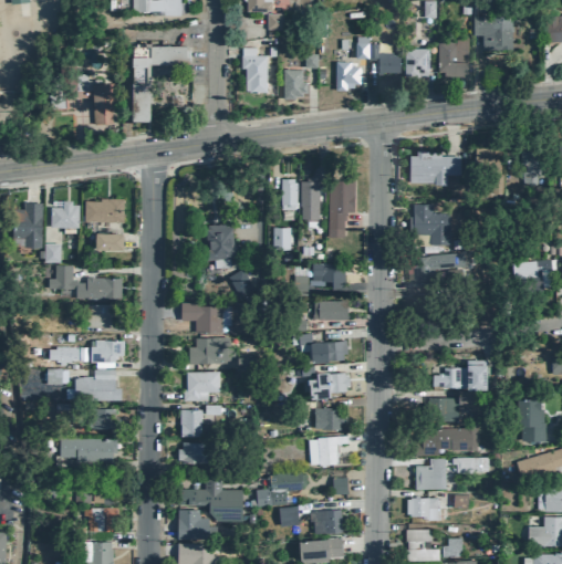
[(181,0),(183,17),(152,17),(152,13),(134,13),(134,0),(153,0),(153,1),(160,1),(160,0),(181,0)]
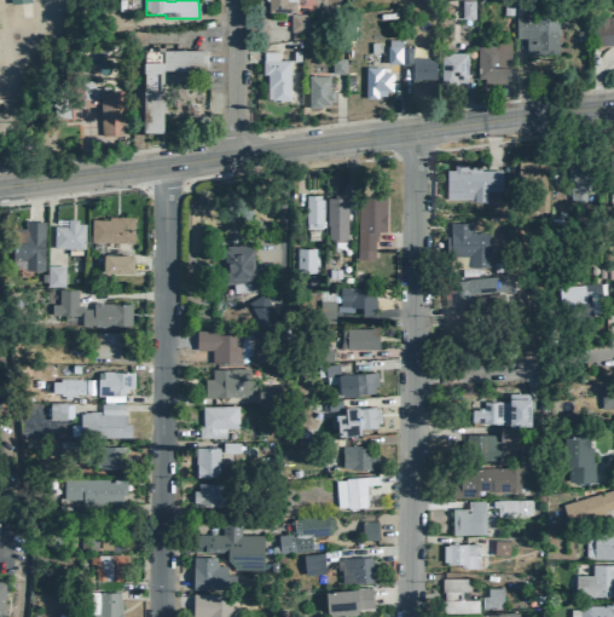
[(267,0),(267,12),(288,12),(288,16),(293,16),(293,13),(299,13),(299,0),(267,0)]
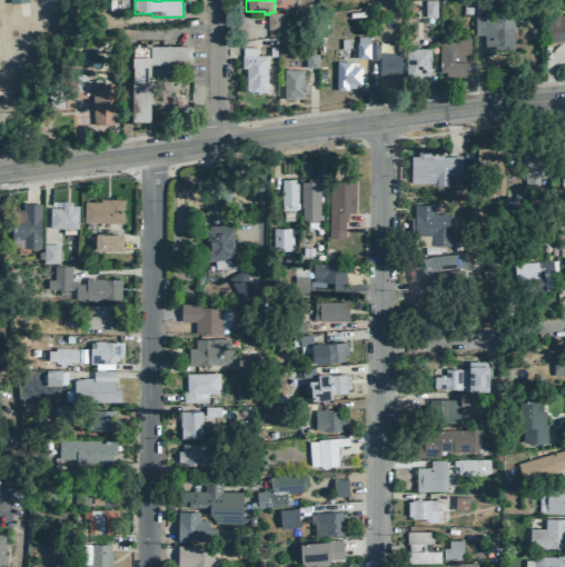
[(478,0),(478,11),(498,12),(498,0),(478,0)]
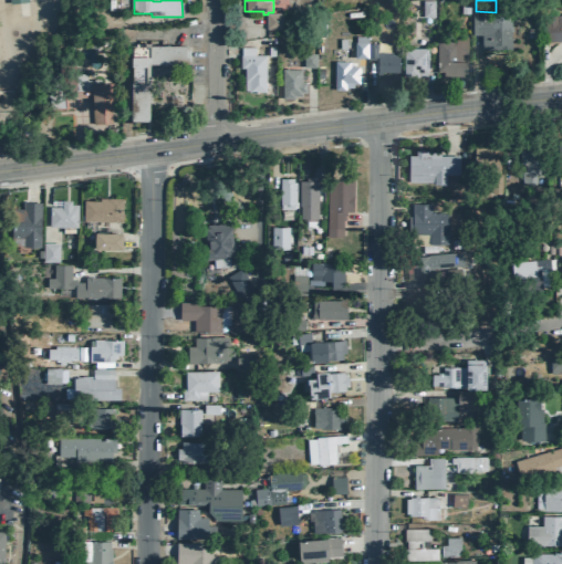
[(425,1),(425,18),(436,18),(436,1),(425,1)]
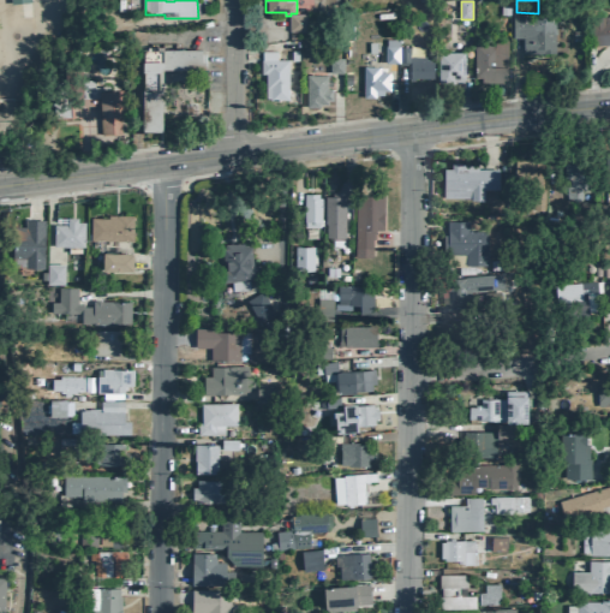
[(292,16),(292,33),(308,33),(308,16),(292,16)]
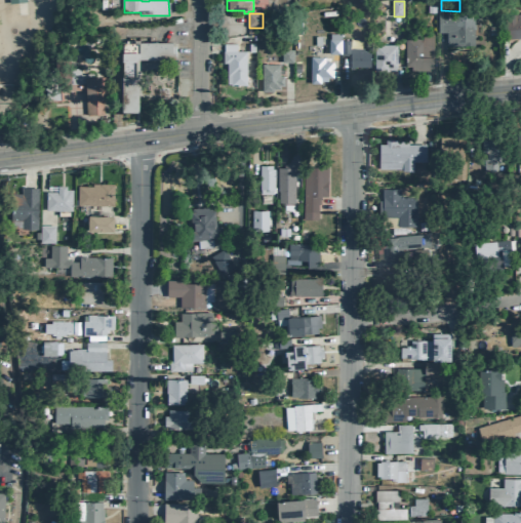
[(440,16),(440,34),(449,34),(449,47),(476,46),(475,15),(440,16)]
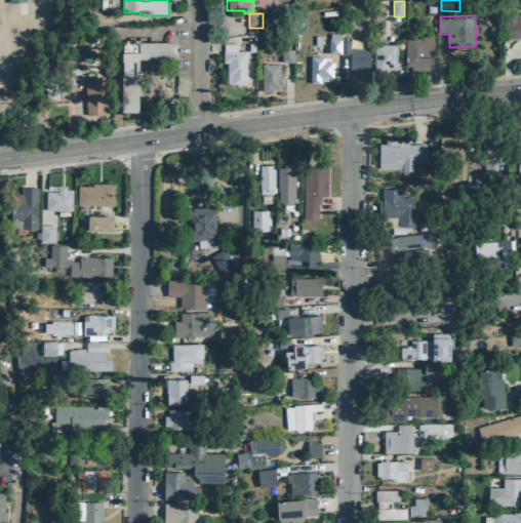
[(520,15),(506,17),(509,40),(520,39),(520,15)]
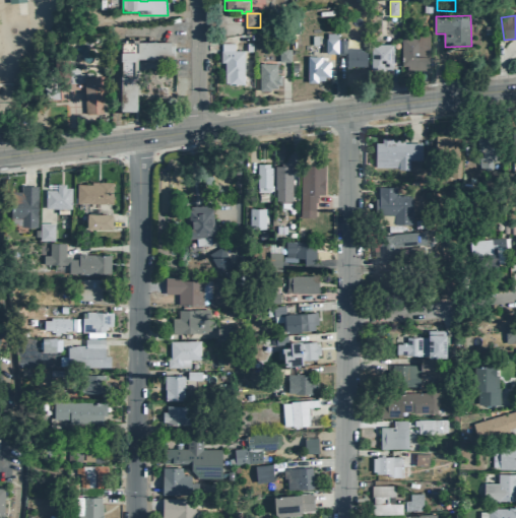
[(328,35),(328,54),(339,54),(339,35),(328,35)]
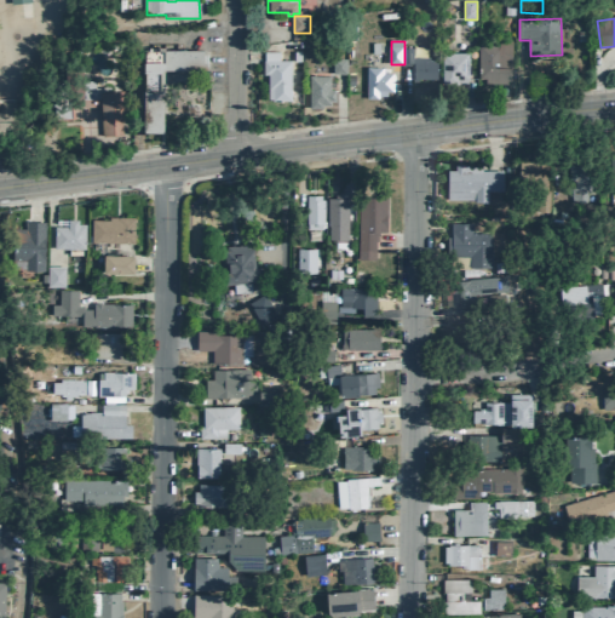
[(513,85),(513,43),(481,43),(481,79),(488,79),(488,85),(513,85)]
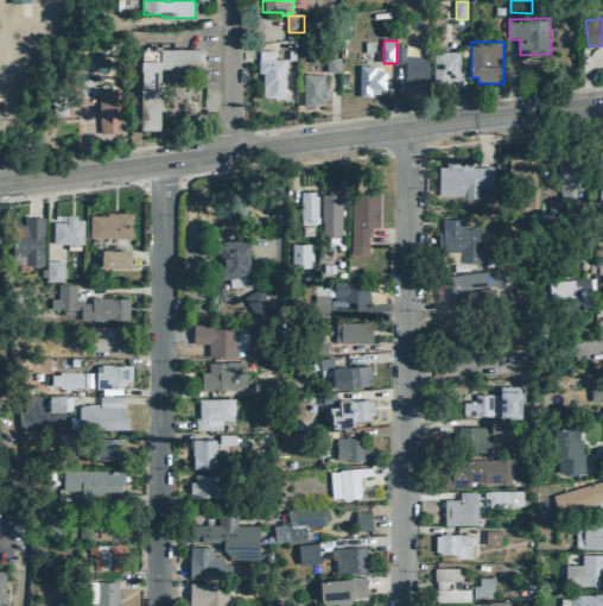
[(397,48),(397,63),(407,63),(407,81),(412,81),(412,79),(431,79),(431,62),(426,62),(426,61),(423,61),(423,57),(407,57),(407,48),(397,48)]
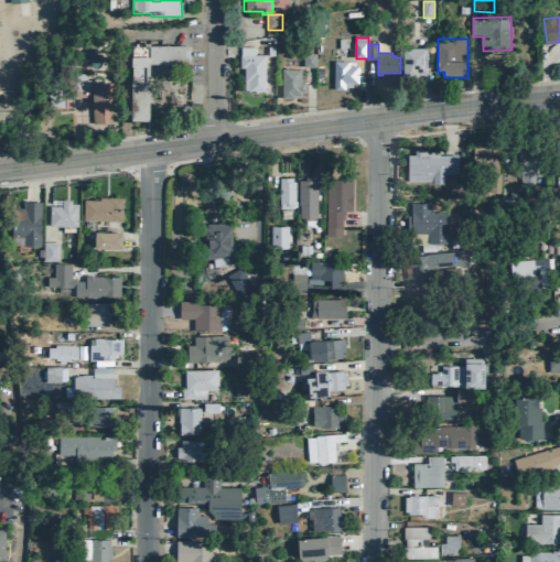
[(151,122),(132,122),(132,46),(187,46),(187,57),(190,57),(190,65),(190,71),(151,71),(151,115),(151,122)]
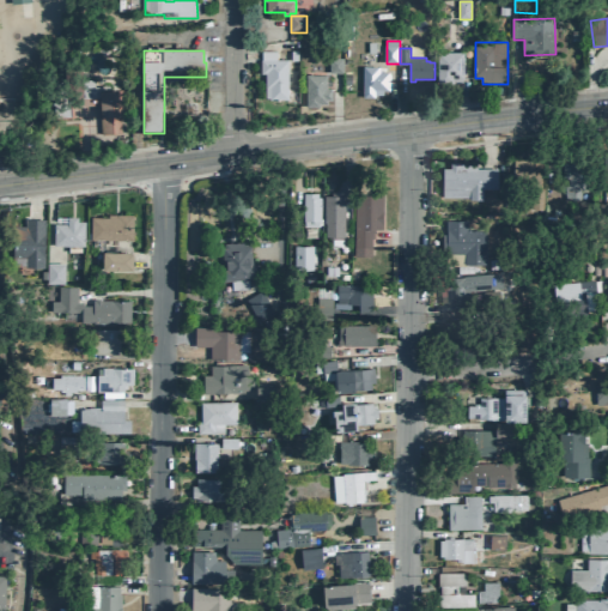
[(261,52),(261,76),(266,76),(266,98),(271,98),(271,101),(290,101),(290,60),(279,60),(279,52),(261,52)]
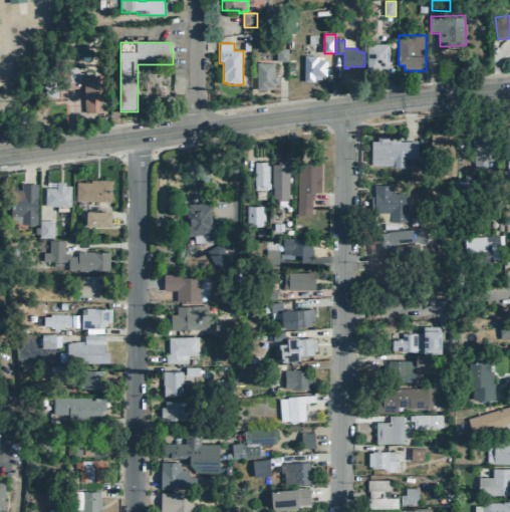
[(390,44),(368,44),(368,69),(390,69),(390,44)]
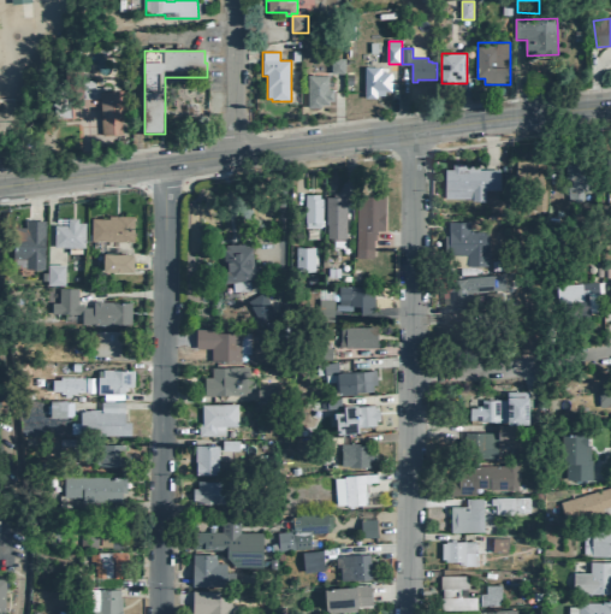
[(333,59),(333,75),(346,74),(346,59),(333,59)]
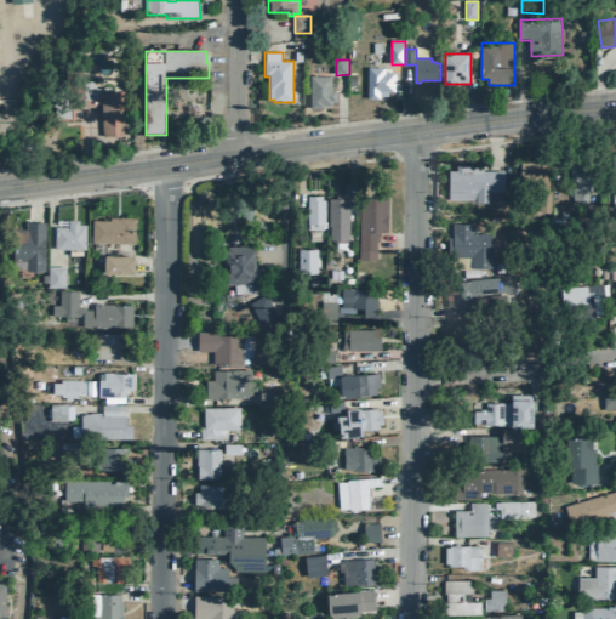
[(370,69),(370,100),(381,100),(381,97),(389,97),(389,92),(395,92),(395,74),(386,74),(386,69),(370,69)]
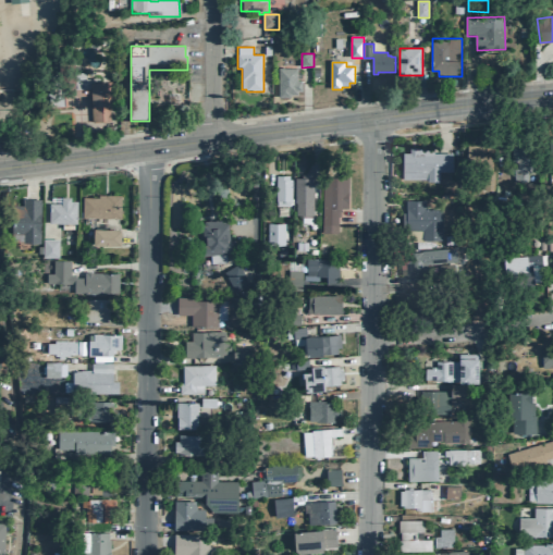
[(280,69),(280,98),(292,98),(292,96),(298,96),(298,91),(303,91),(303,82),(298,82),(298,69),(280,69)]
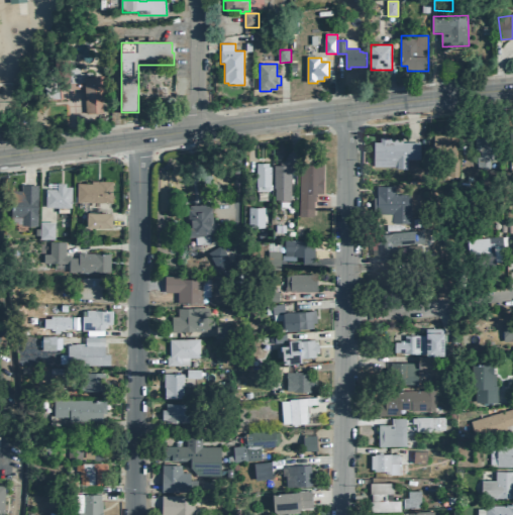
[(87,114),(85,89),(64,91),(64,102),(45,103),(43,72),(81,69),(81,75),(93,74),(93,77),(104,77),(106,99),(103,99),(104,113),(87,114)]
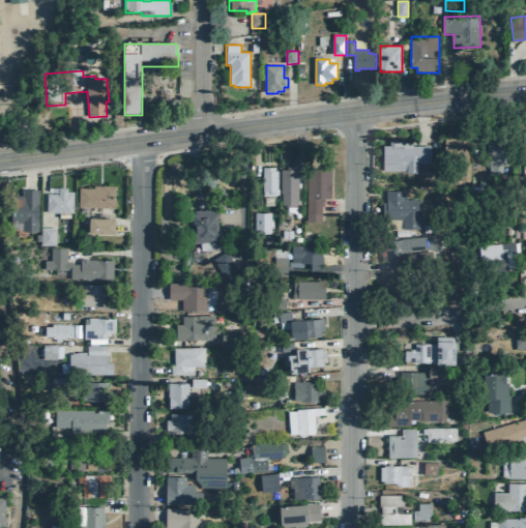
[(470,140),(469,164),(471,164),(471,182),(458,181),(459,157),(445,157),(446,139),(470,140)]
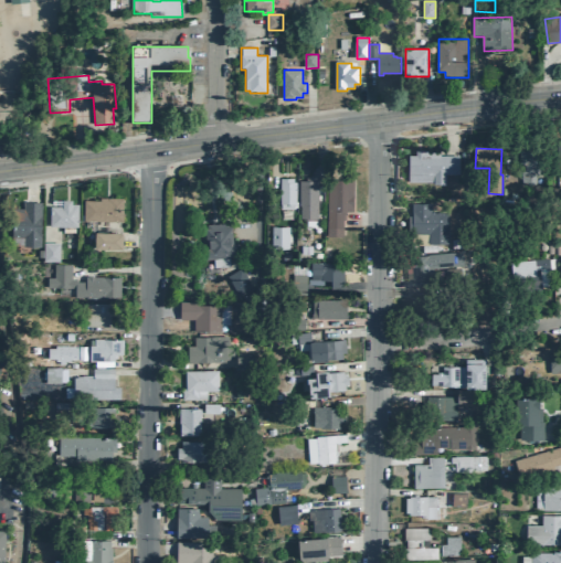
[(461,157),(461,174),(447,174),(446,186),(435,186),(435,183),(410,183),(411,157),(417,157),(417,151),(442,151),(442,156),(454,156),(461,157)]
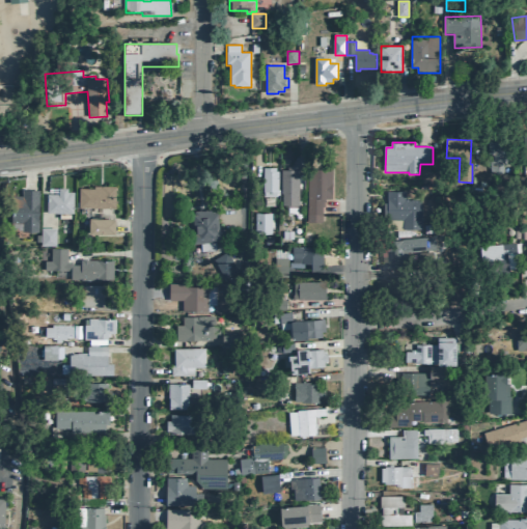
[(491,142),(491,173),(505,173),(505,165),(510,165),(510,142),(491,142)]
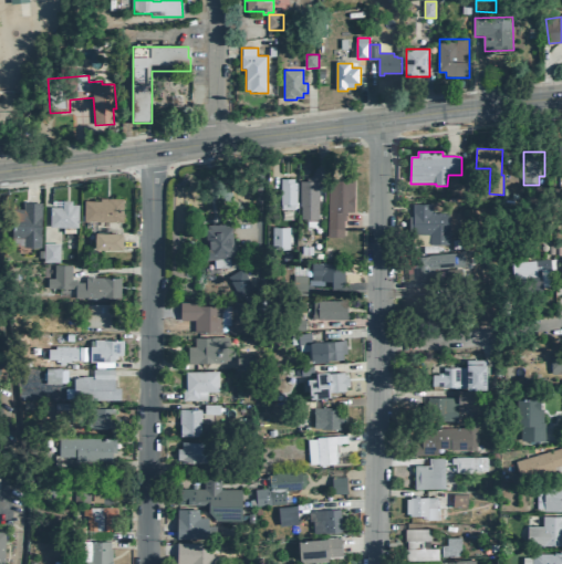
[(320,220),(302,220),(302,181),(308,181),(308,178),(320,178),(320,188),(326,188),(326,202),(320,202),(320,220)]
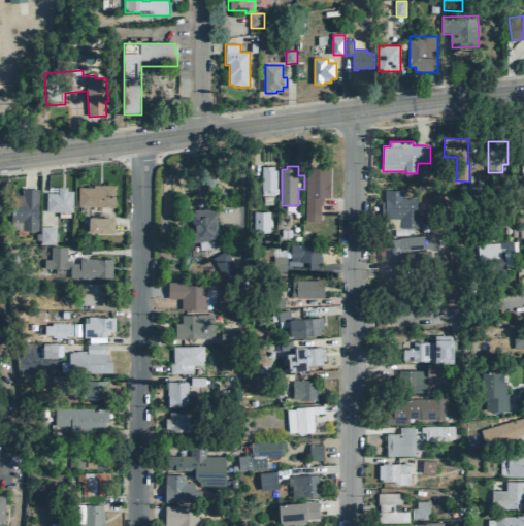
[(263,167),(263,196),(276,196),(276,191),(277,191),(277,170),(275,170),(275,167),(263,167)]
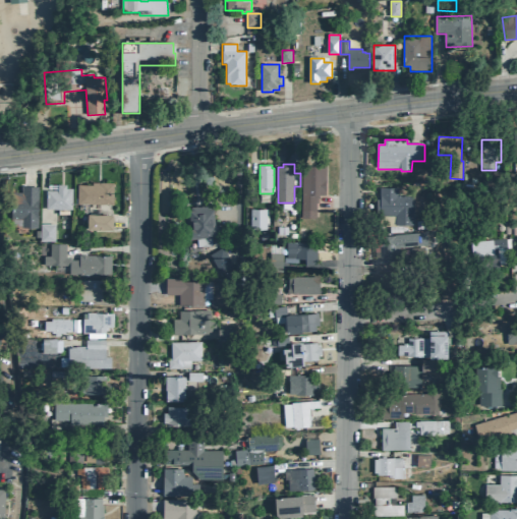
[(318,209),(303,209),(304,166),(327,167),(327,195),(321,195),(320,204),(318,204),(318,209)]
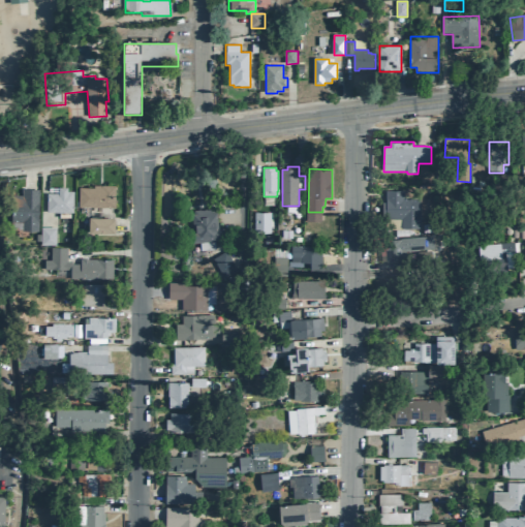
[(116,187),(116,208),(80,208),(81,189),(95,189),(95,186),(116,187)]
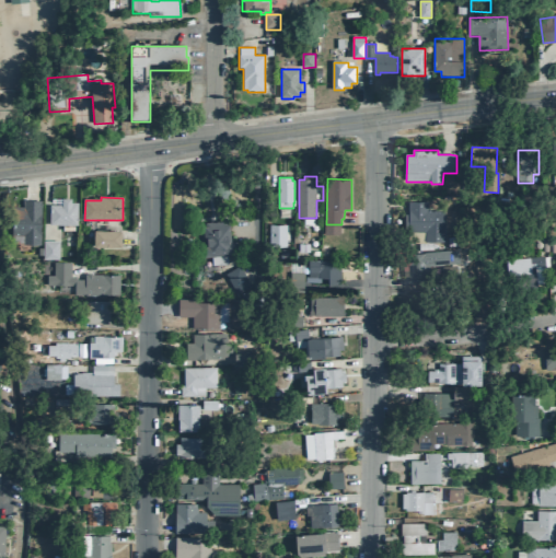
[(62,199),(62,206),(50,206),(50,225),(78,225),(79,205),(72,205),(72,199),(62,199)]
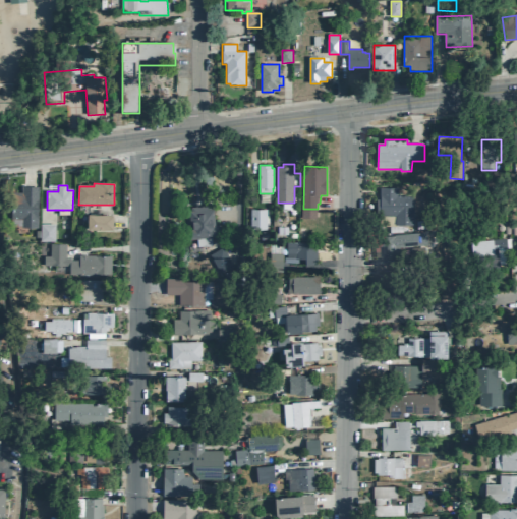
[(22,187),(40,187),(39,229),(21,228),(21,224),(12,223),(12,193),(22,194),(22,187)]
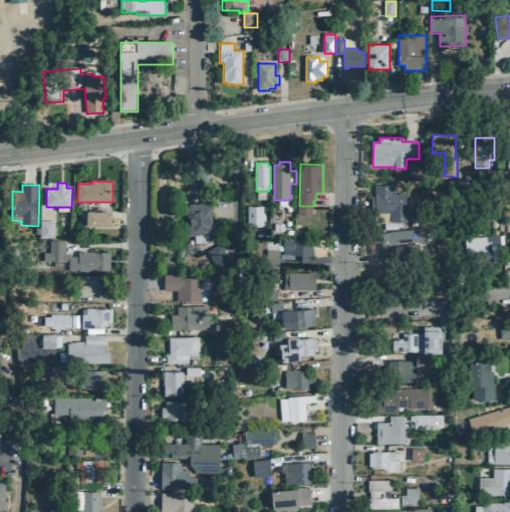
[(409,222),(409,195),(393,194),(394,187),(376,187),(375,197),(372,197),(372,214),(392,214),(392,222),(409,222)]
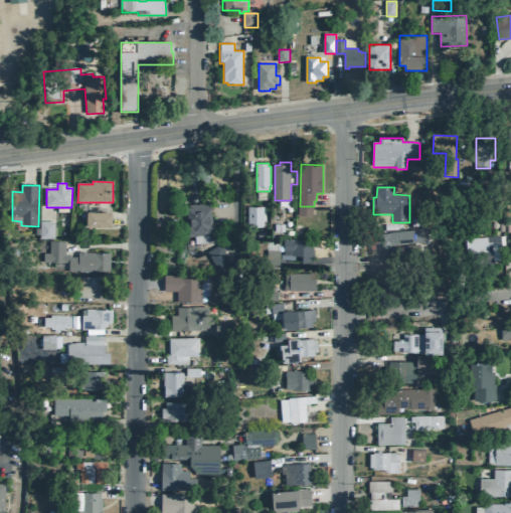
[(218,222),(211,223),(210,217),(213,217),(212,203),(187,205),(190,237),(219,234),(218,222)]
